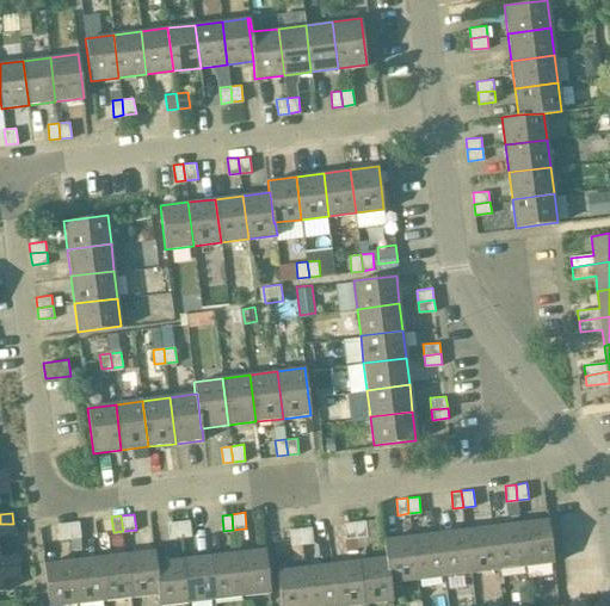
[(191,519),(177,520),(179,537),(192,536),(191,519)]
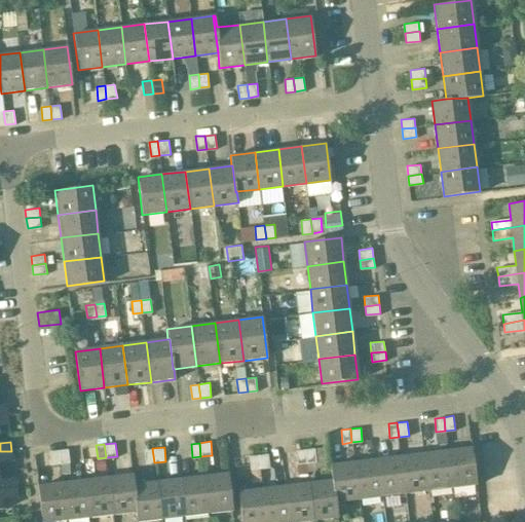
[(315,447),(305,448),(306,462),(317,461),(315,447)]
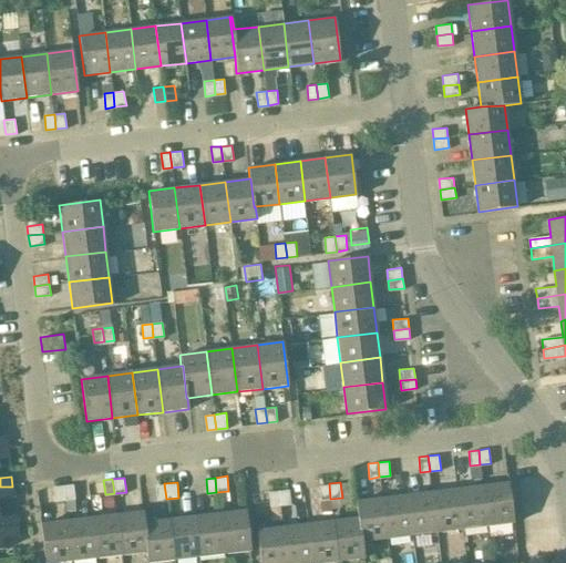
[(508,482),(483,485),(487,525),(514,523),(508,482)]
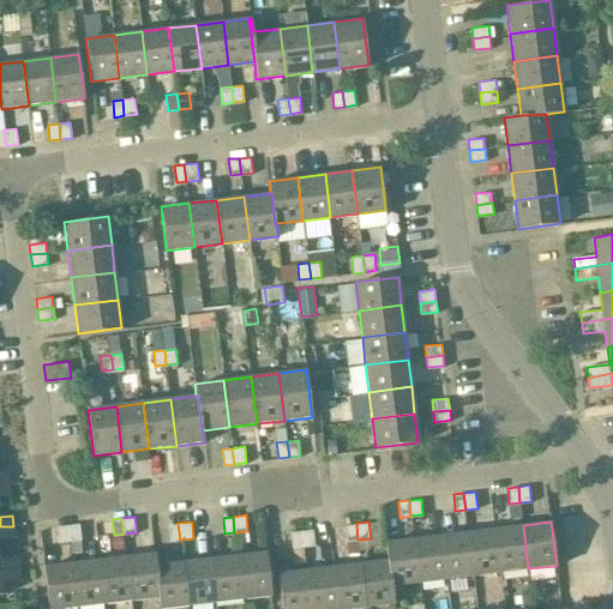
[(80,523),(67,524),(70,541),(82,540),(80,523)]
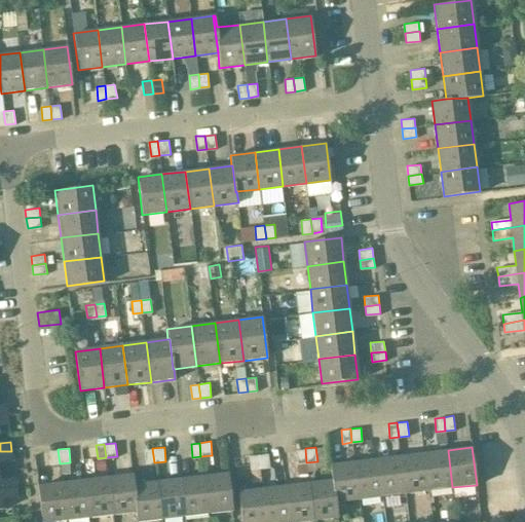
[(144,449),(146,463),(154,462),(152,448),(144,449)]
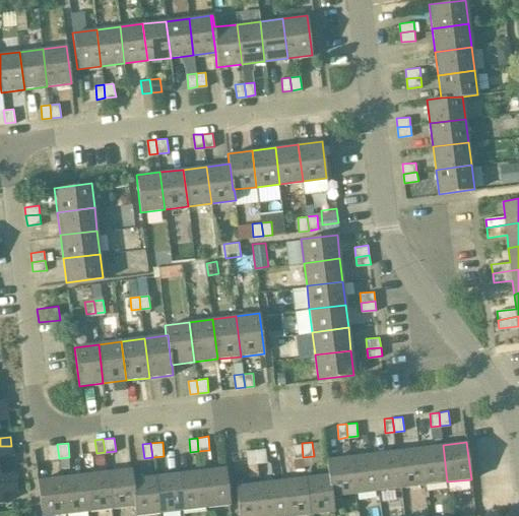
[(293,444),(295,458),(303,457),(302,443),(293,444)]
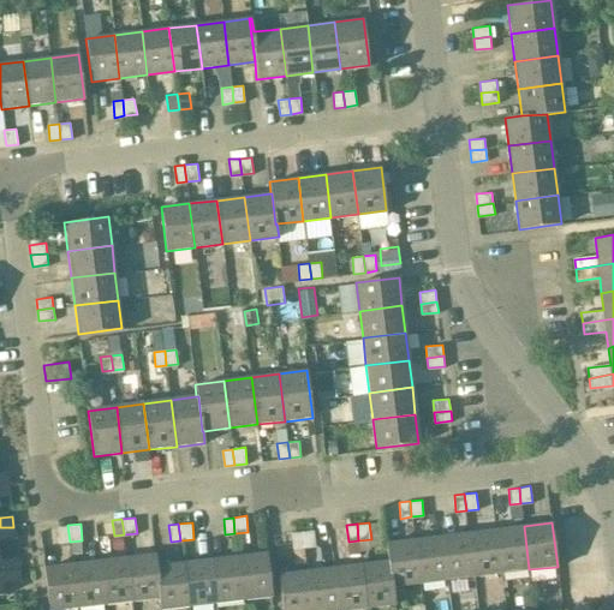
[(58,526),(59,543),(70,542),(67,525),(58,526)]
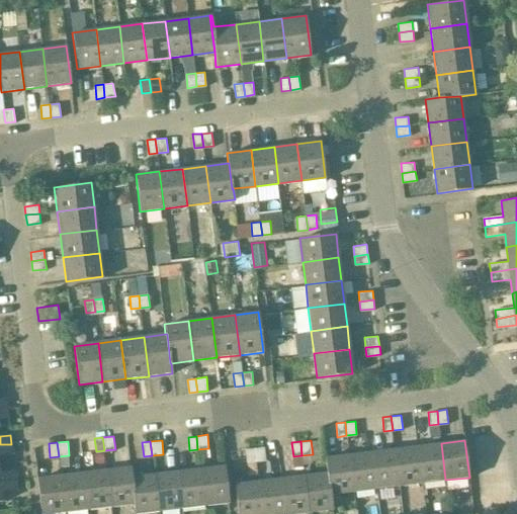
[(445,480),(441,443),(418,446),(422,483),(445,480)]
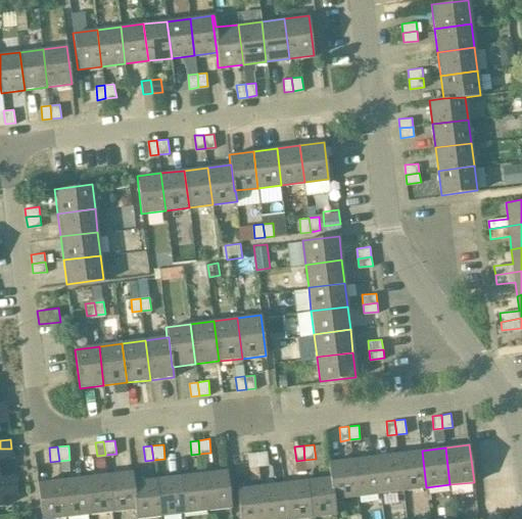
[(11,449),(0,449),(0,460),(12,459),(11,449)]
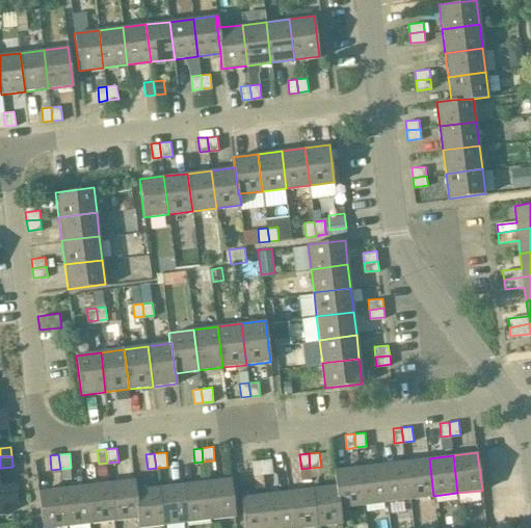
[(271,458),(261,459),(263,474),(273,473),(271,458)]
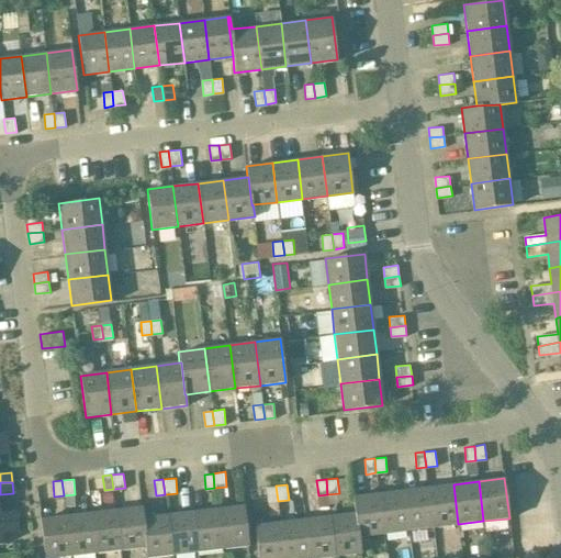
[(458,524),(453,484),(428,488),(434,527),(458,524)]
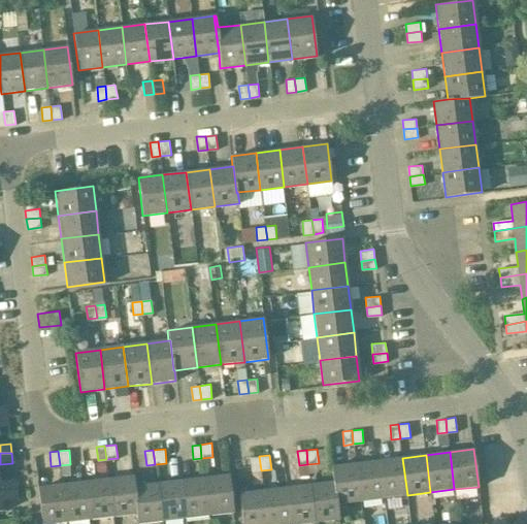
[(251,457),(252,471),(261,470),(259,456),(251,457)]
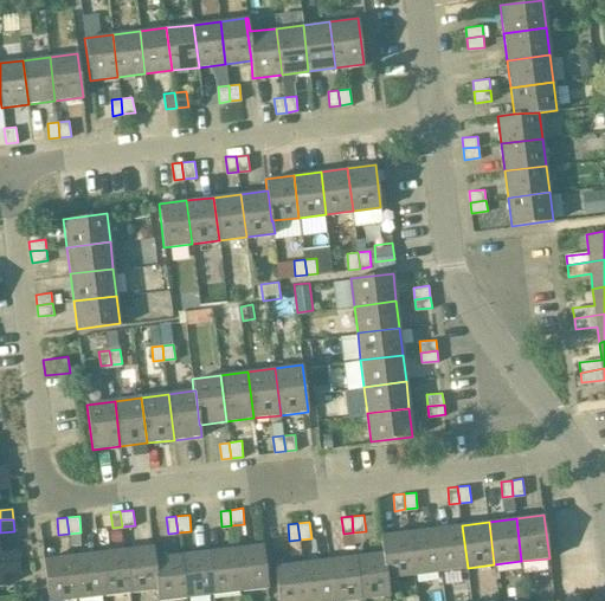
[(468,568),(462,525),(435,528),(441,572),(468,568)]
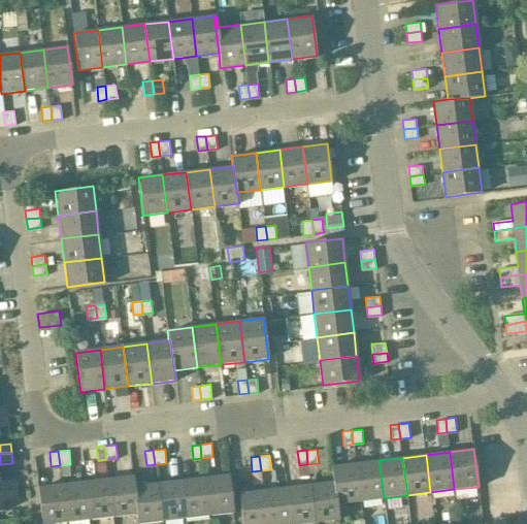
[(356,463),(360,501),(384,498),(379,460),(356,463)]
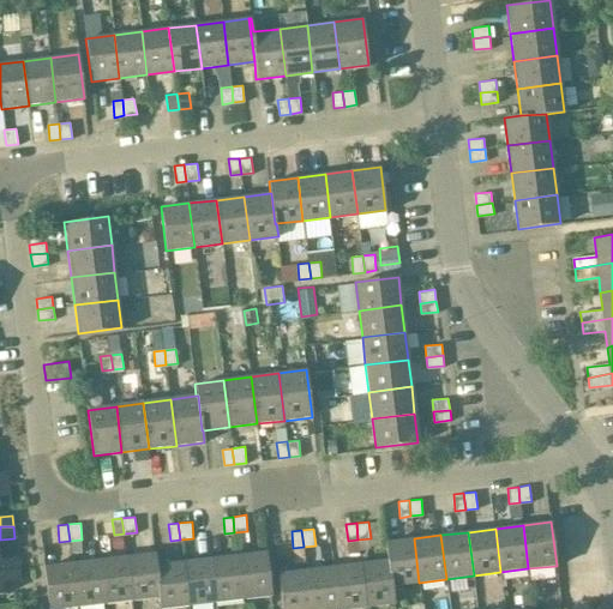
[(385,542),(388,560),(391,585),(419,583),(414,538),(385,542)]
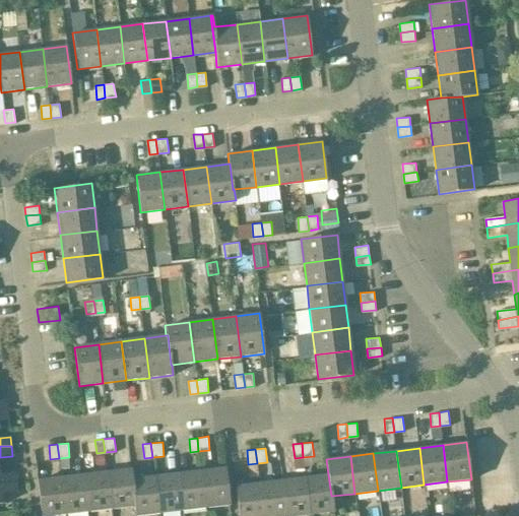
[(230,505),(225,468),(201,471),(206,508),(230,505)]
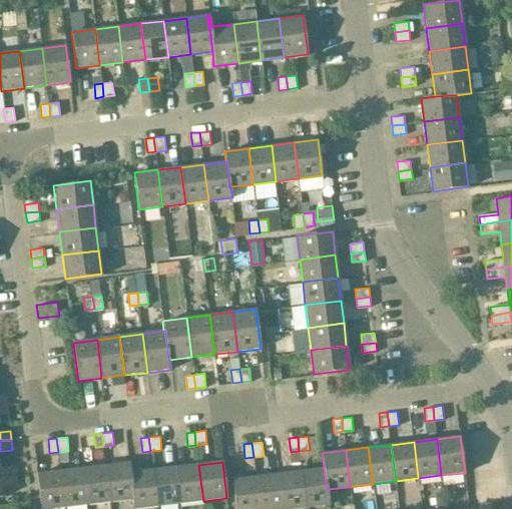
[(130,463),(106,466),(110,502),(132,499),(135,499),(132,474),(130,463)]
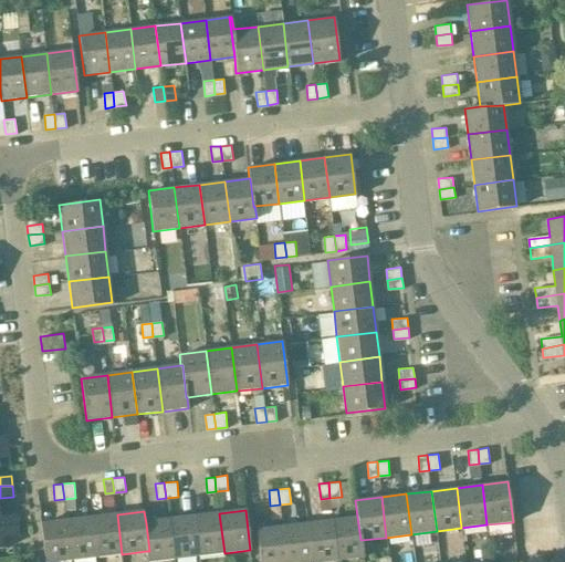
[(219,513),(194,517),(199,557),(225,553),(219,513)]
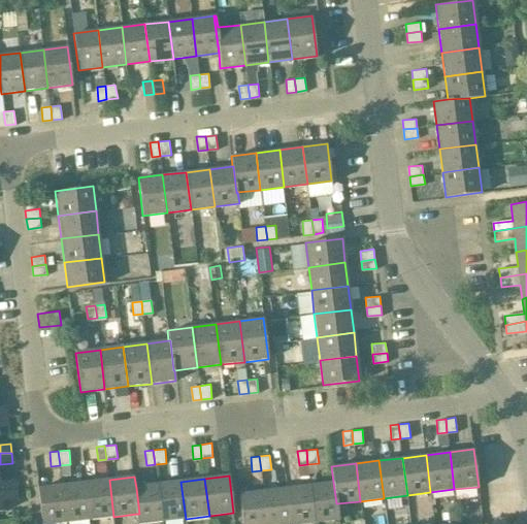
[(86,483),(90,520),(113,517),(109,480),(86,483)]
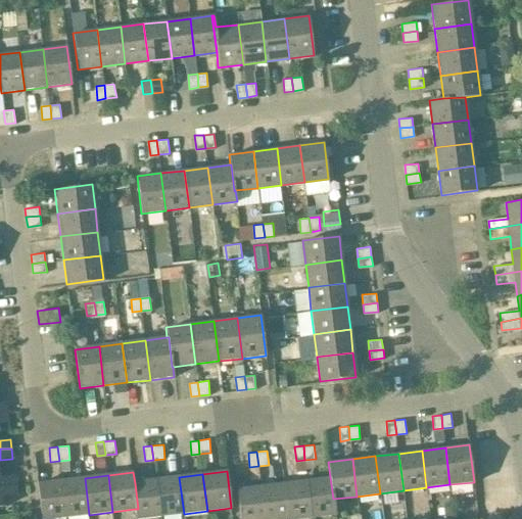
[(0,486),(15,485),(14,476),(0,477),(0,486)]
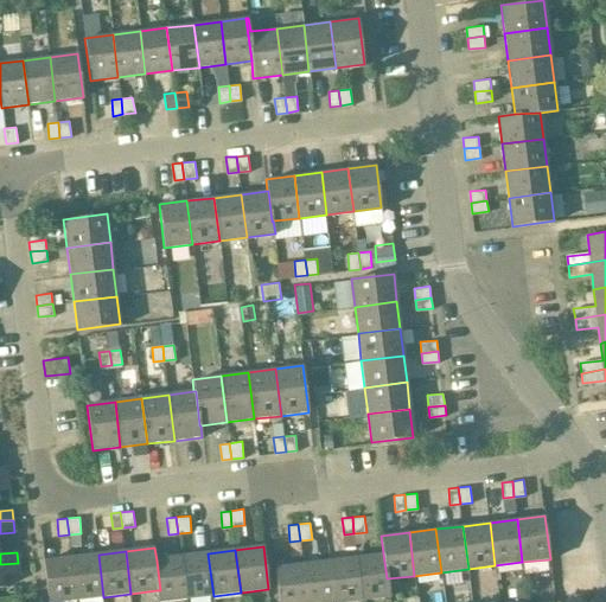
[(182,557),(186,600),(214,596),(208,554),(182,557)]
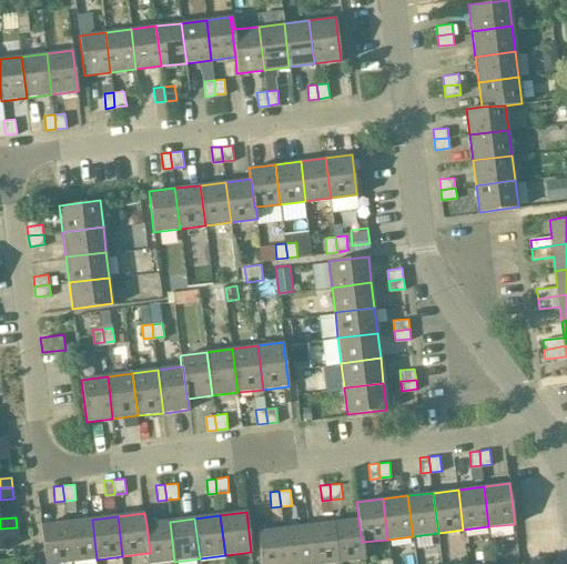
[(338,562),(364,559),(362,542),(358,519),(334,522),(338,562)]
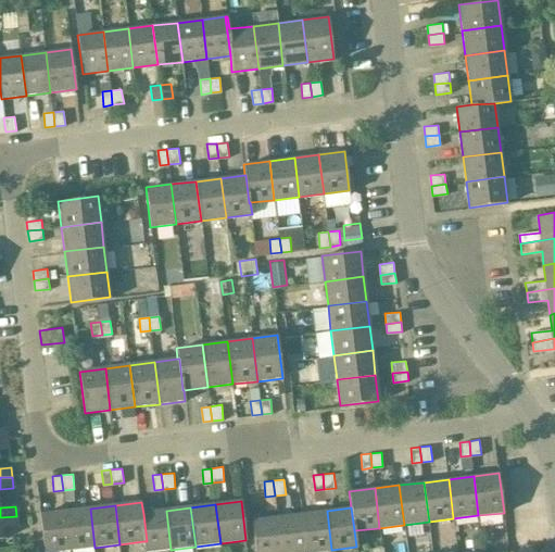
[(90,509),(65,512),(71,551),(95,548),(90,509)]
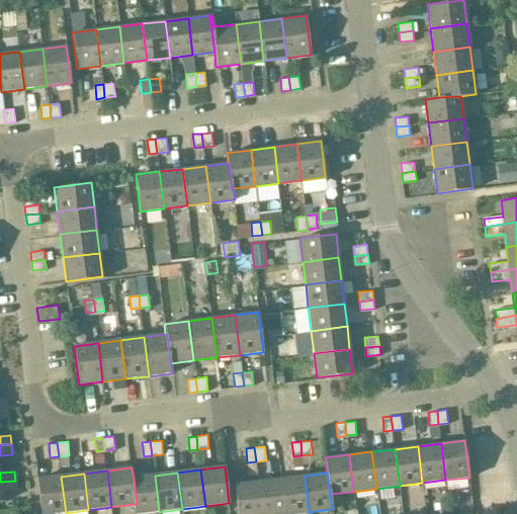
[(135,513),(144,513),(159,512),(155,476),(134,479),(137,504),(134,504),(135,513)]
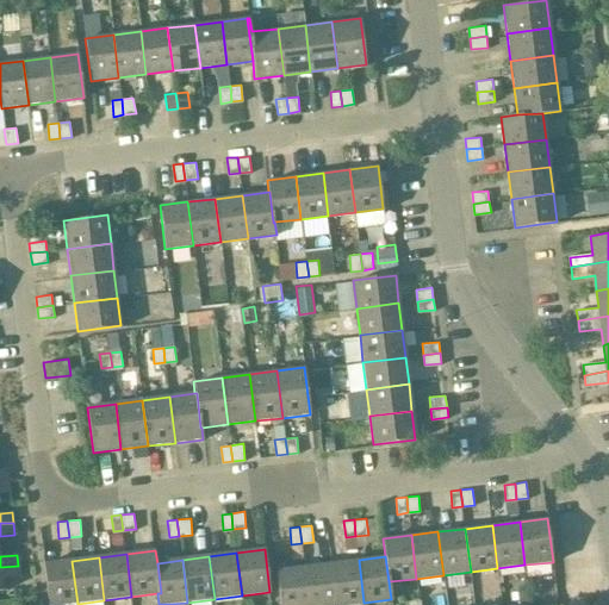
[(359,560),(331,563),(336,604),(347,604),(364,603),(359,560)]
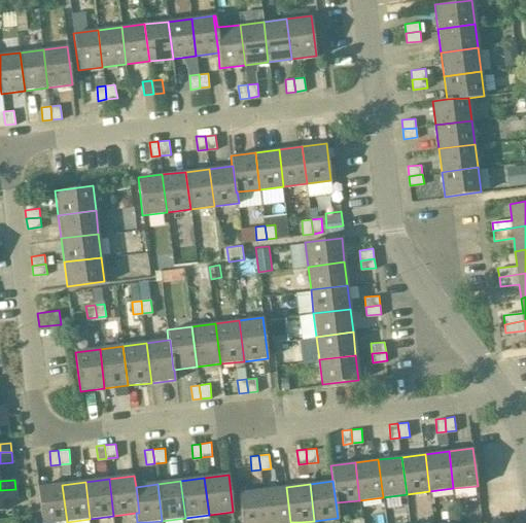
[(38,488),(41,522),(57,522),(67,522),(62,485),(38,488)]
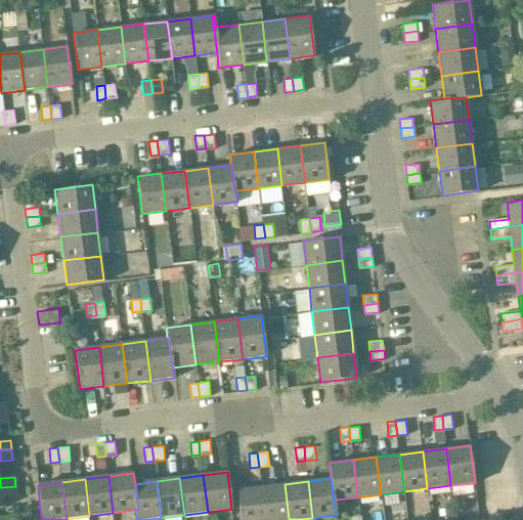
[(289,519),(285,484),(261,487),(265,519),(289,519)]
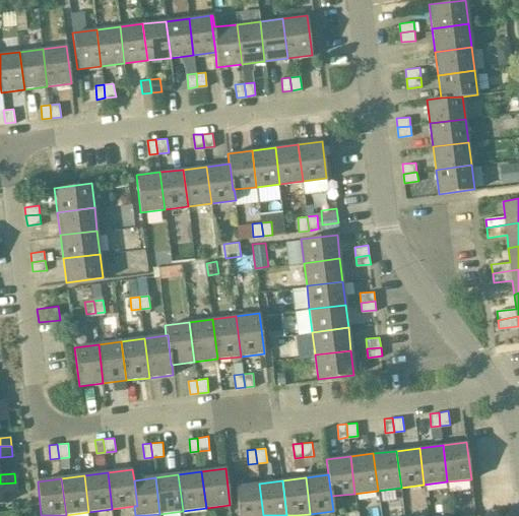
[(15,482),(0,484),(0,503),(2,503),(1,494),(17,492),(15,482)]
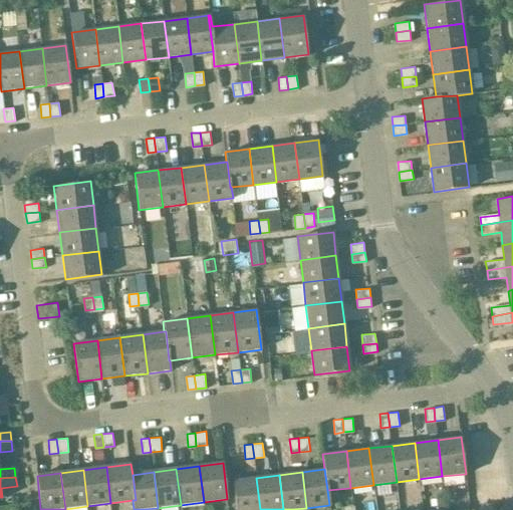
[(233,481),(236,509),(260,509),(256,478),(233,481)]
